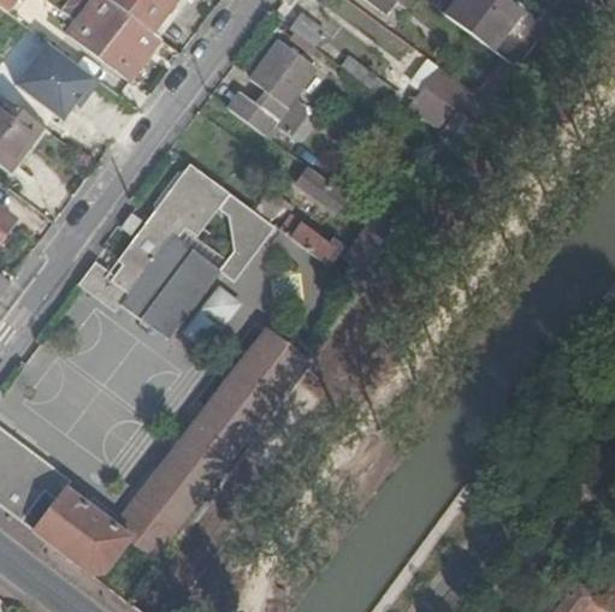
[(71,0),(64,9),(61,9),(52,21),(129,77),(160,36),(152,30),(111,0),(71,0)]
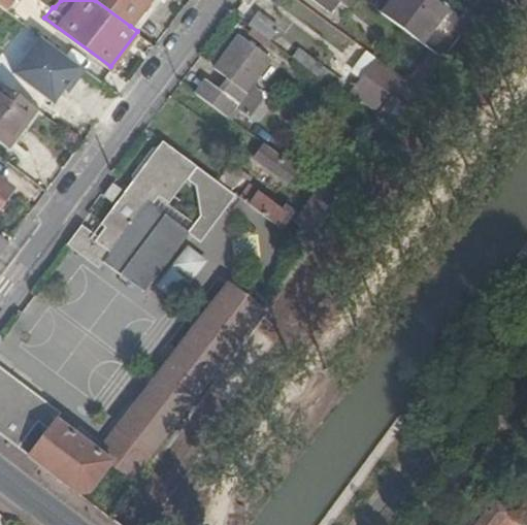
[(95,0),(130,26),(149,0),(95,0)]
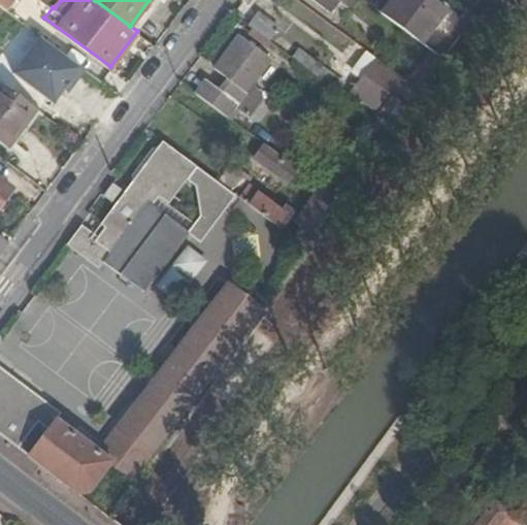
[(315,0),(326,9),(333,0),(315,0)]
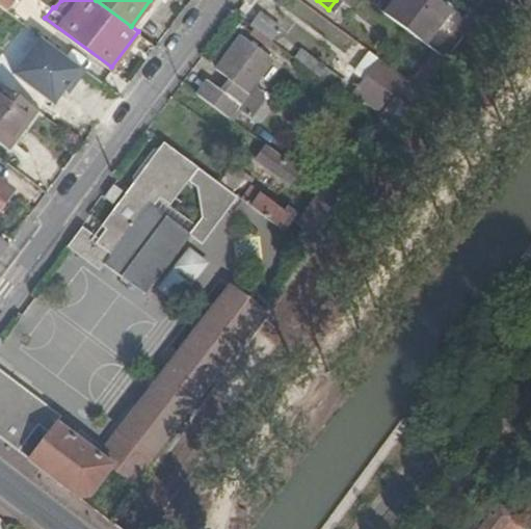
[(394,0),(385,11),(424,43),(450,8),(439,0),(394,0)]
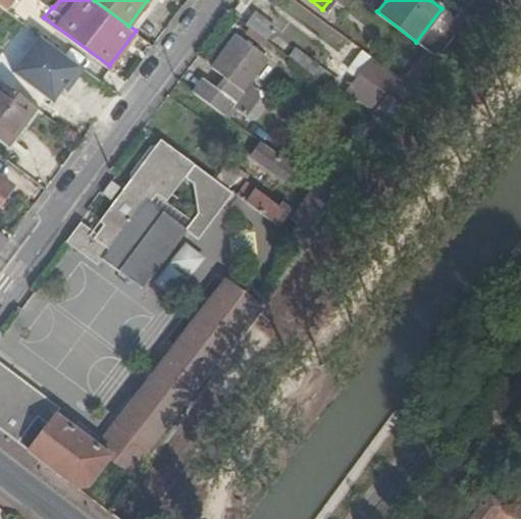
[(450,21),(459,29),(470,14),(461,8),(450,21)]
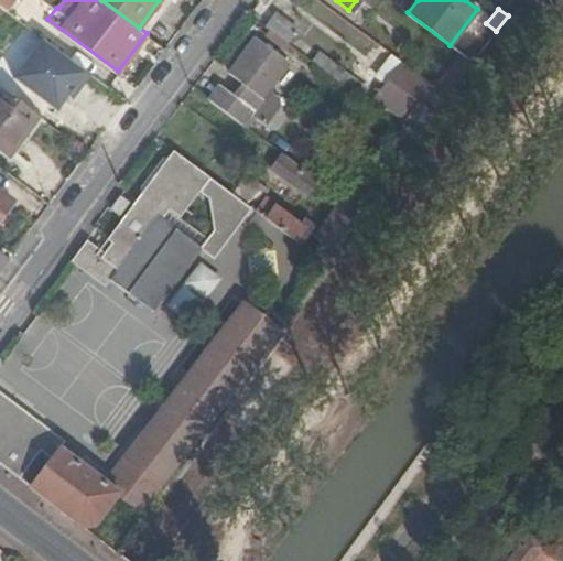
[(273,11),(263,24),(287,41),(296,28),(273,11)]
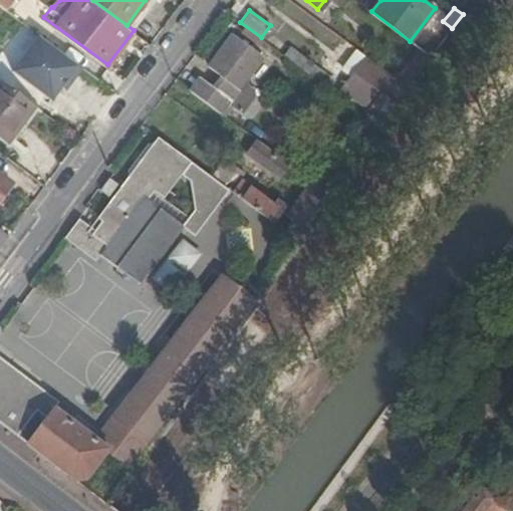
[(199,74),(189,88),(218,110),(225,100),(240,112),(254,94),(253,85),(247,81),(245,73),(260,54),(232,32),(207,65),(218,73),(210,83),(199,74)]
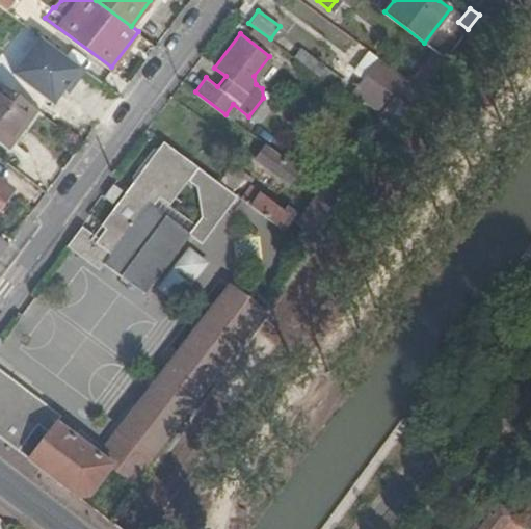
[(93,93),(109,104),(118,93),(59,48),(52,57),(47,53),(35,69),(23,59),(12,73),(47,99),(45,102),(71,122),(93,93)]
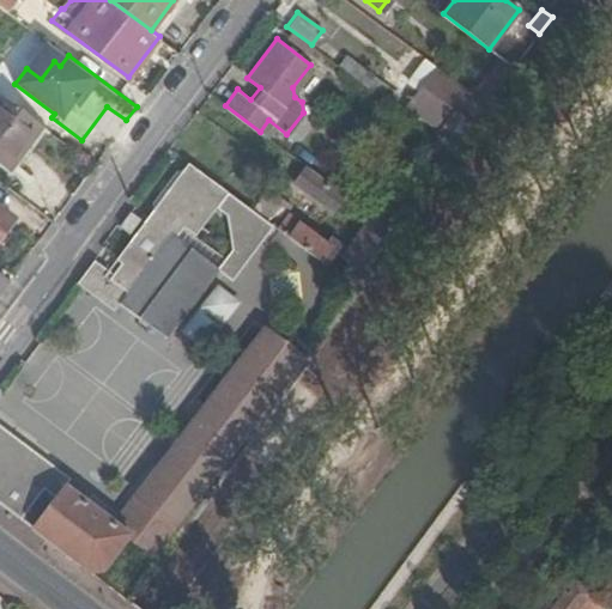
[(407,78),(419,87),(435,66),(424,56),(407,78)]
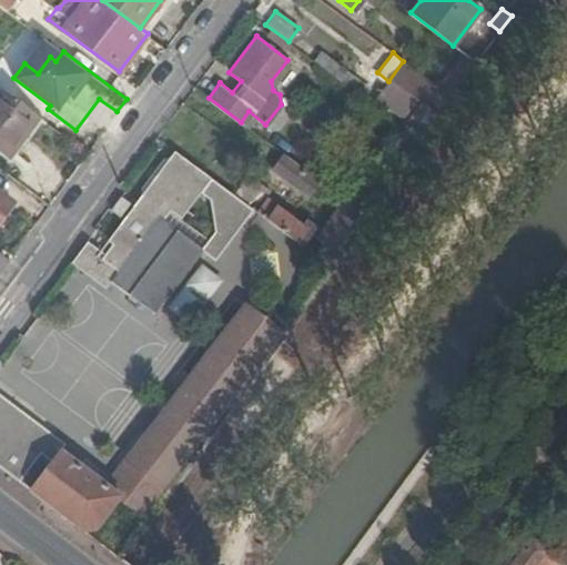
[(442,89),(453,97),(476,63),(467,57),(442,89)]
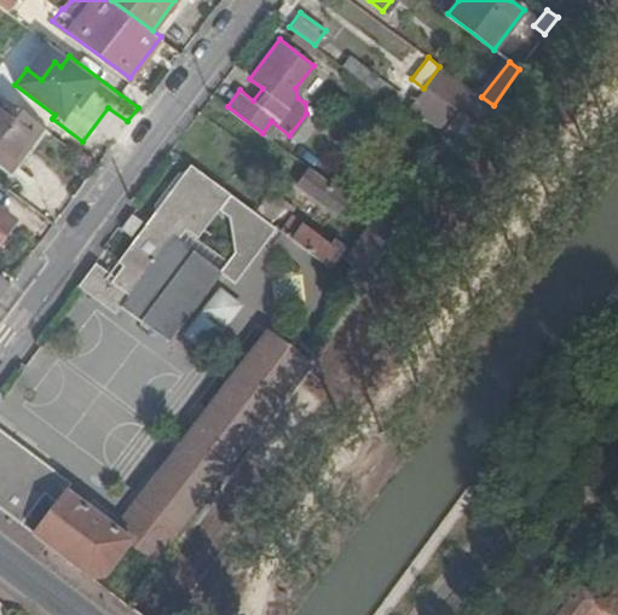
[(443,131),(438,137),(455,150),(475,122),(462,112),(477,93),(439,67),(423,88),(410,105),(443,131)]
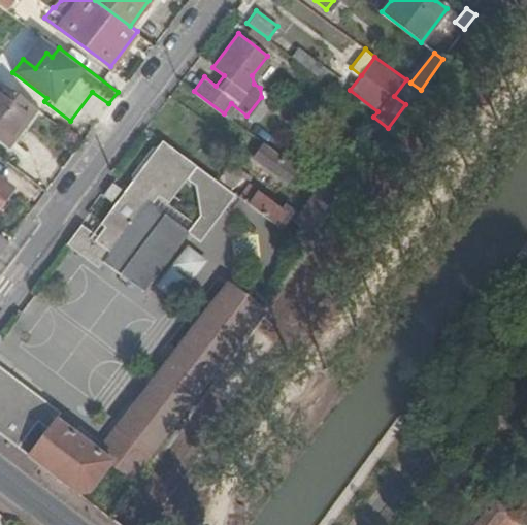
[(319,64),(313,71),(337,90),(343,83),(319,64)]
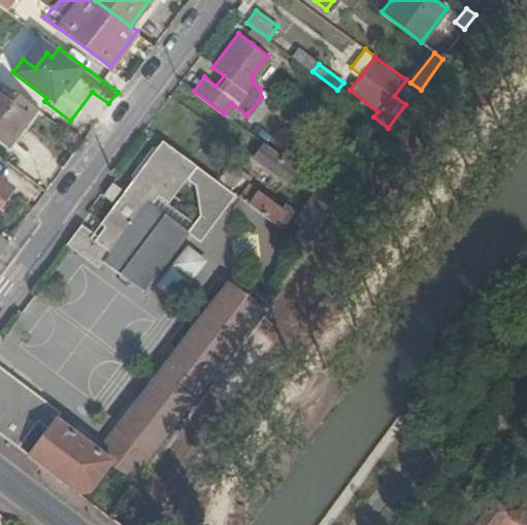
[(36,106),(0,78),(0,135),(4,131),(12,137),(36,106)]
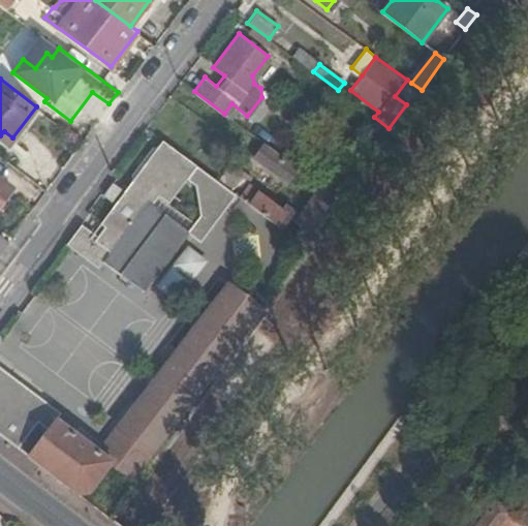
[(127,184),(128,186),(148,200),(150,203),(156,194),(169,205),(188,179),(197,166),(166,143),(161,138),(127,184)]
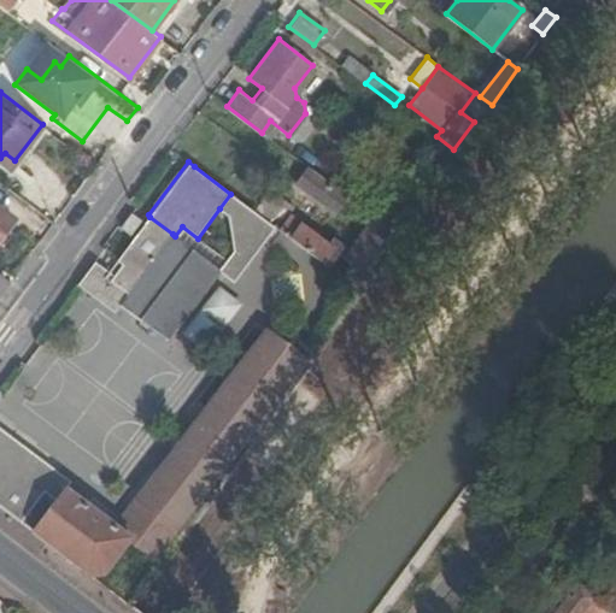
[(347,198),(308,166),(295,182),(336,212),(347,198)]
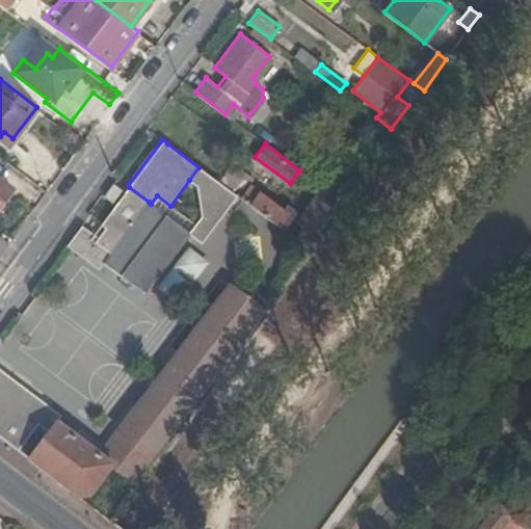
[(227,160),(212,178),(234,194),(243,182),(247,177),(227,160)]
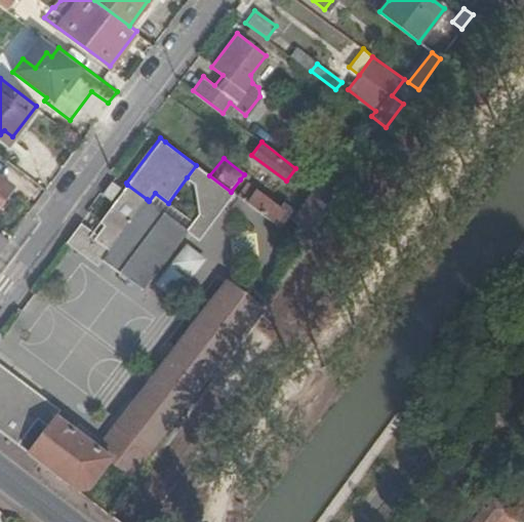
[(320,188),(336,200),(351,179),(356,173),(340,161),(320,188)]
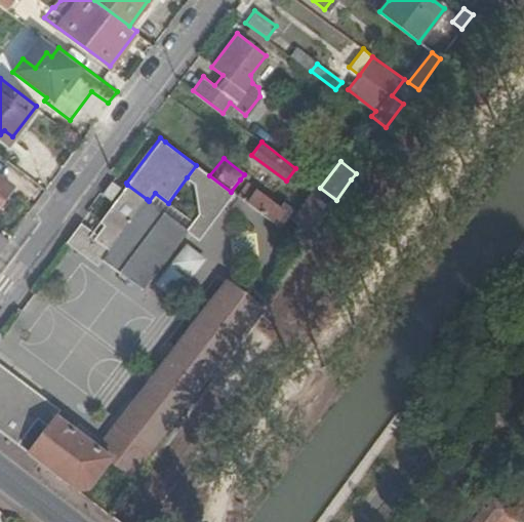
[(209,175),(196,165),(187,177),(194,183),(199,212),(193,222),(187,230),(200,240),(235,195),(231,192),(209,175)]
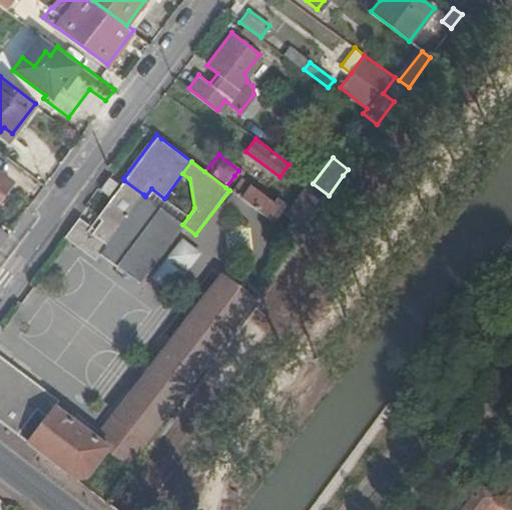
[(0,197),(11,182),(0,173),(0,197)]
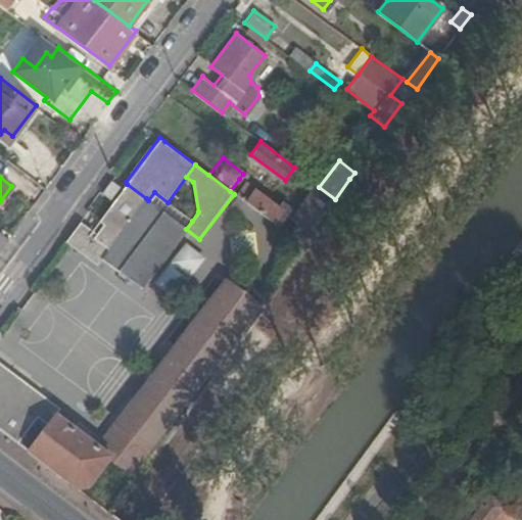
[(120,185),(110,178),(100,191),(110,198),(120,185)]
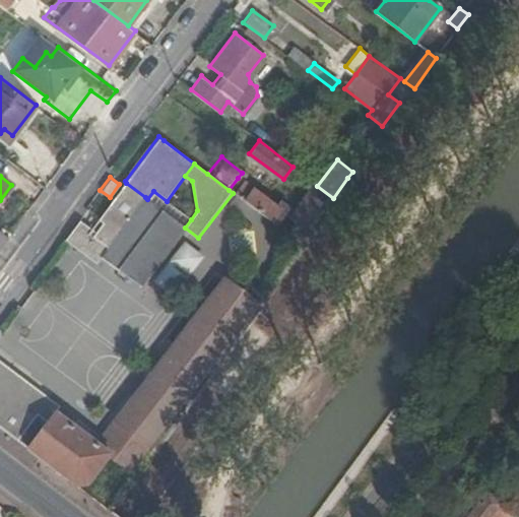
[(238,178),(229,190),(233,193),(270,221),(282,206),(273,199),(270,202),(238,178)]
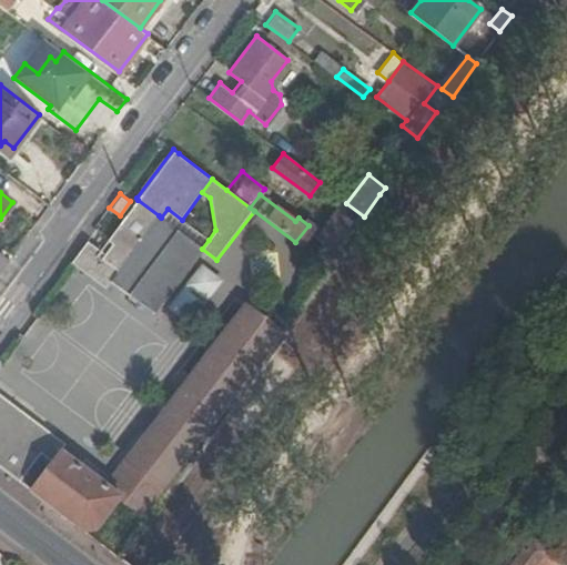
[(120,224),(118,223),(105,240),(111,243),(103,253),(85,241),(70,262),(104,288),(110,281),(155,221),(159,215),(138,200),(120,224)]
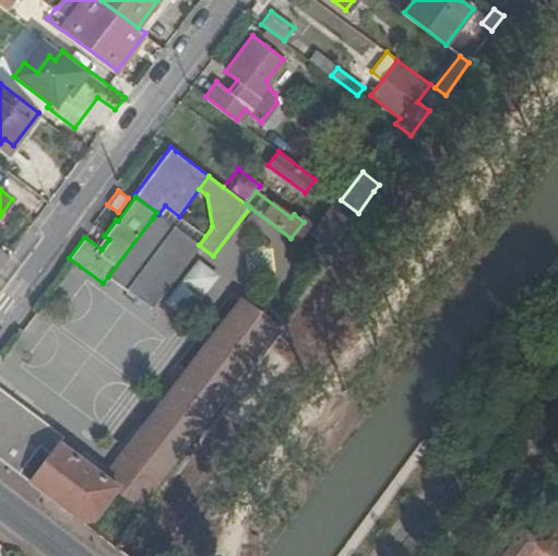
[(309,252),(319,260),(322,262),(358,213),(341,200),(337,198),(315,229),(322,236),(319,240),(309,252)]
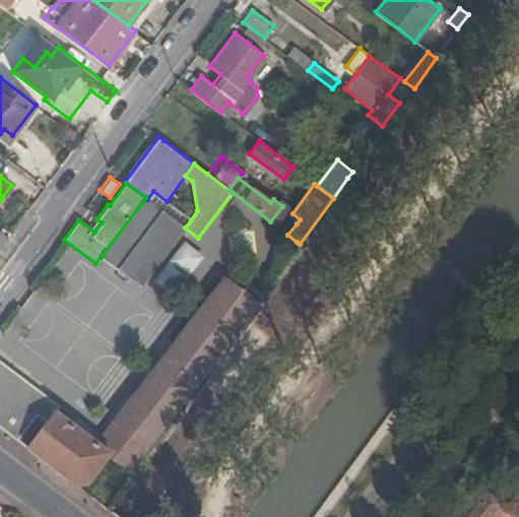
[(153,191),(147,199),(160,208),(184,227),(185,228),(191,219),(167,201),(153,191)]
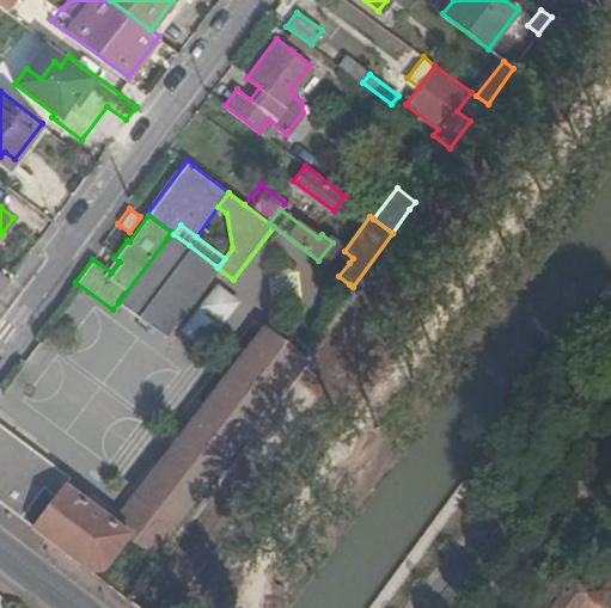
[(171,232),(167,238),(183,252),(189,245),(173,234),(171,232)]
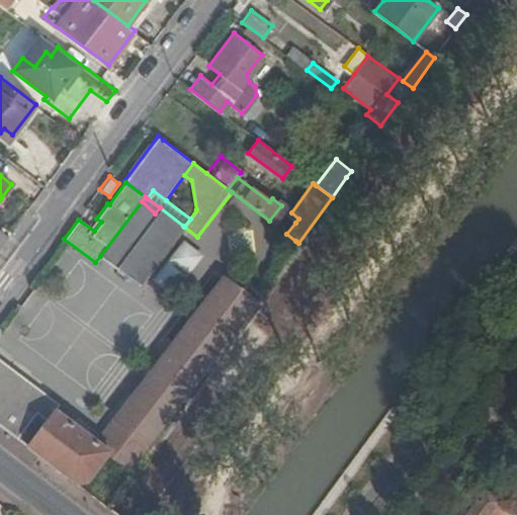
[(142,201),(100,256),(115,267),(155,213),(142,201)]
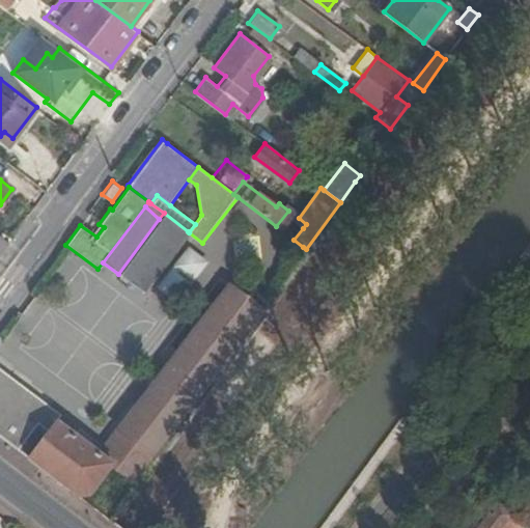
[(159,219),(118,274),(144,292),(188,231),(164,213),(159,219)]
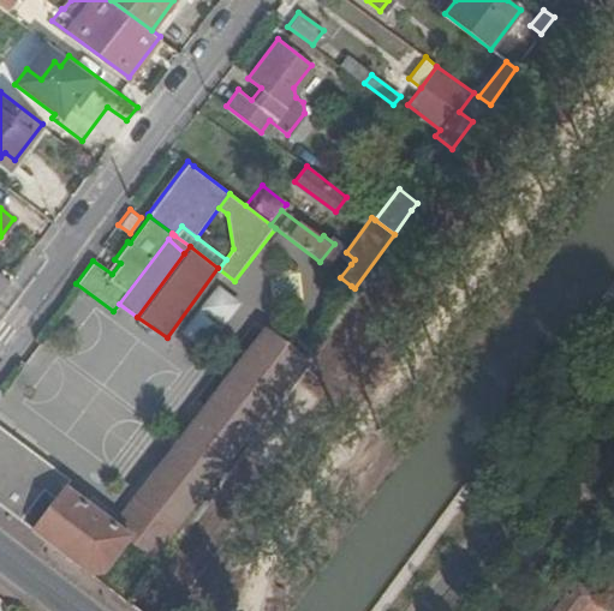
[(341,257),(351,264),(355,259),(346,252),(341,257)]
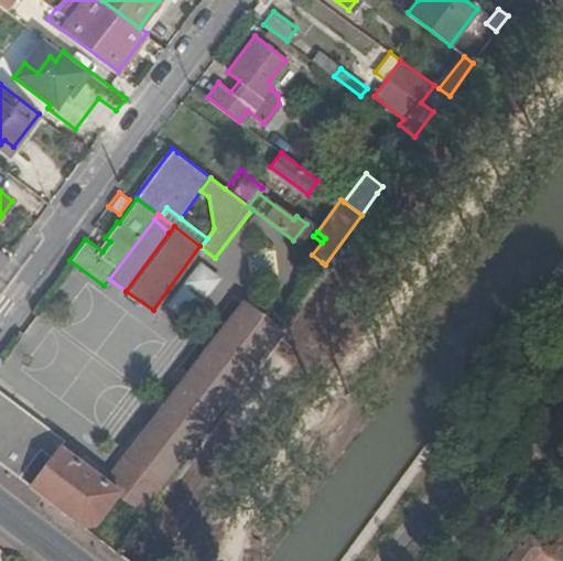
[(312,255),(295,241),(290,248),(316,269),(322,262),(312,255)]
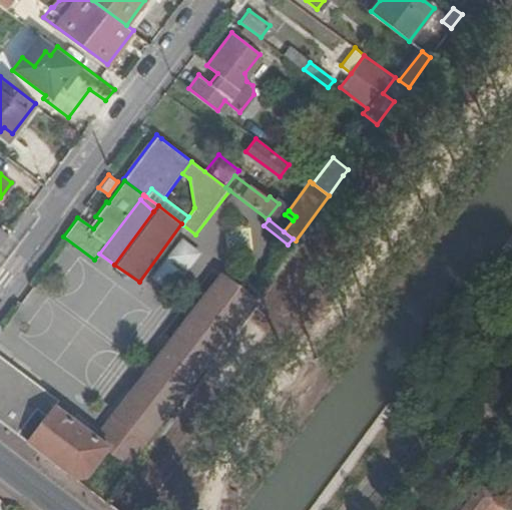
[(25,441),(75,478),(84,477),(106,447),(128,463),(184,388),(240,315),(241,315),(252,300),(220,275),(95,438),(53,406),(48,403),(41,412),(45,416),(25,441)]
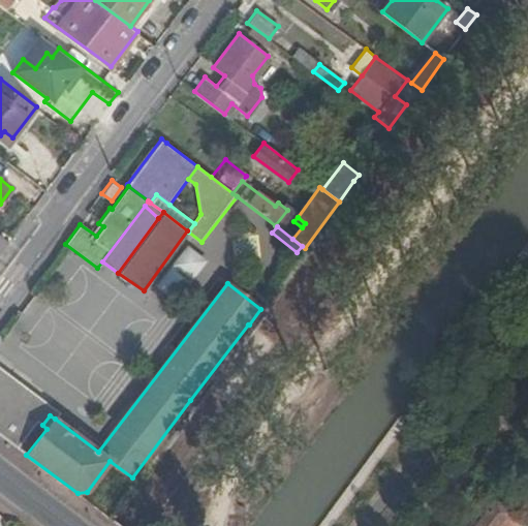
[(0,435),(26,455),(47,429),(42,425),(50,415),(55,419),(61,411),(0,366),(0,435)]
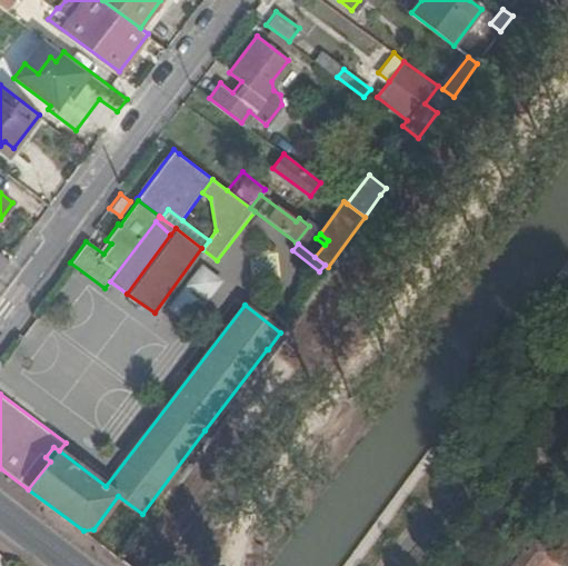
[(554,565),(559,559),(530,538),(508,565),(554,565)]
